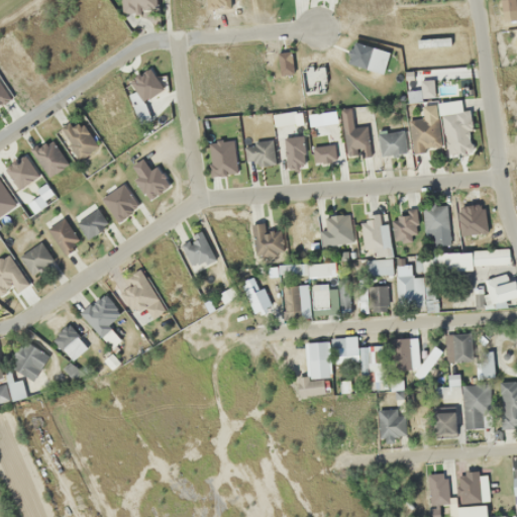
[(161,90),(150,70),(129,80),(139,101),(161,90)]
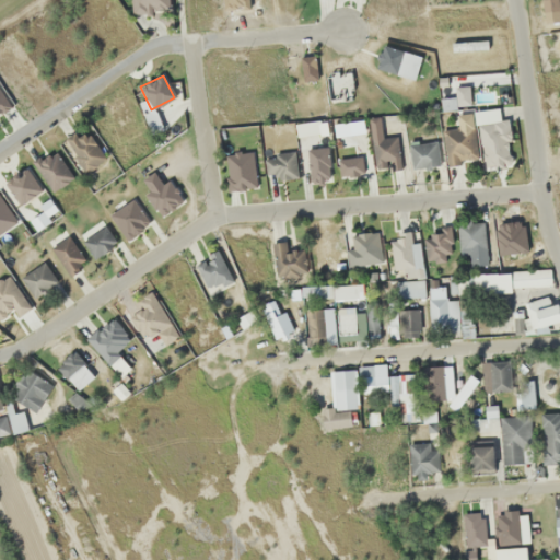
[(0,111),(9,103),(0,91),(0,111)]
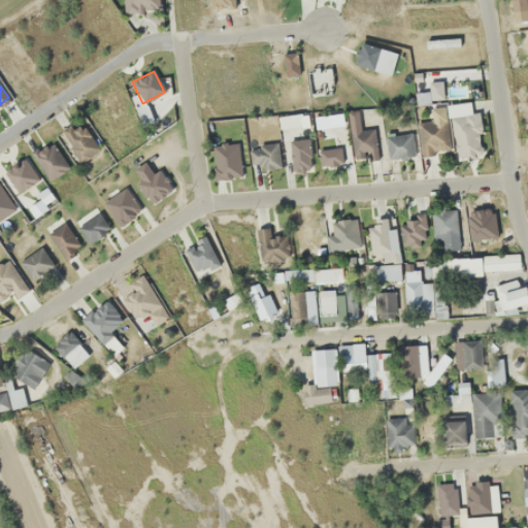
[(353,160),(377,158),(375,128),(359,129),(358,111),(350,112),(353,160)]
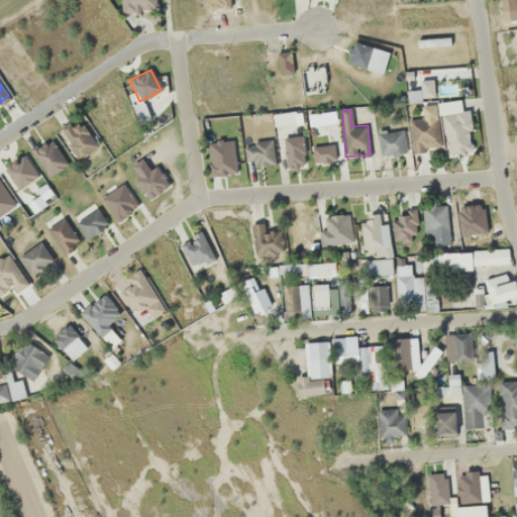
[(324,124),(336,121),(333,110),(321,113),(324,124)]
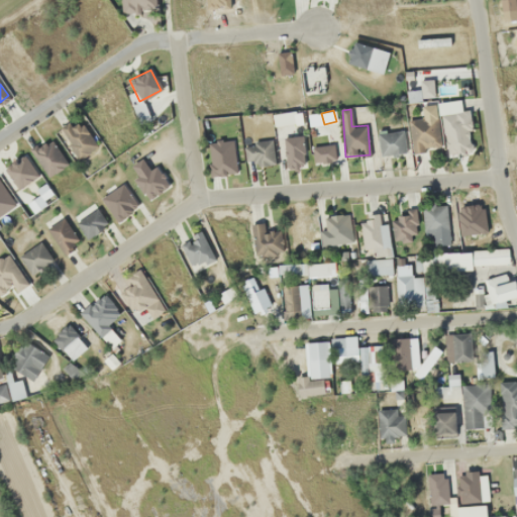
[(410,151),(438,150),(437,118),(409,119),(410,151)]
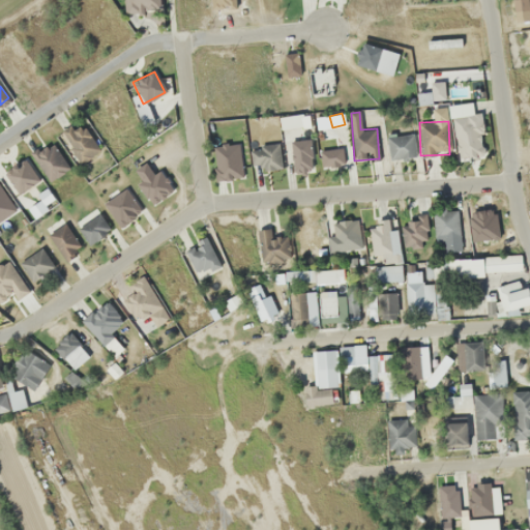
[(414,157),(413,134),(387,135),(388,159),(414,157)]
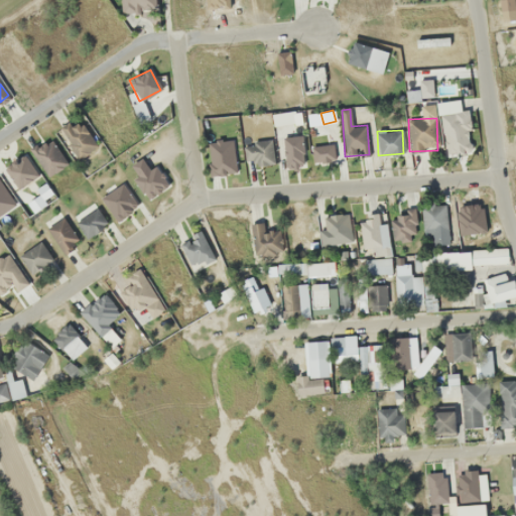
[(283,136),(284,167),(303,167),(302,135),(283,136)]
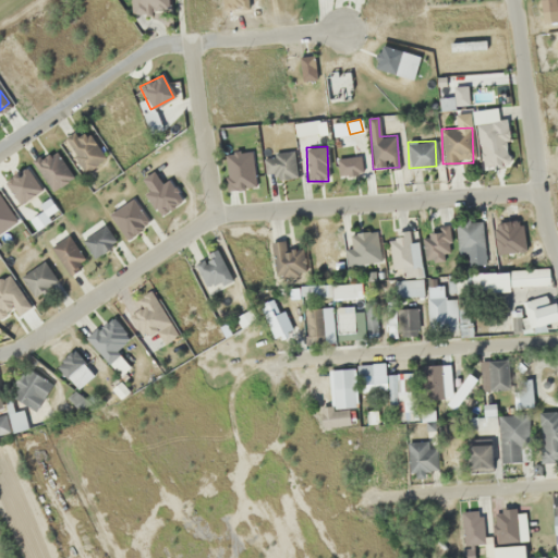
[(254,153),(226,153),(226,187),(254,187),(254,153)]
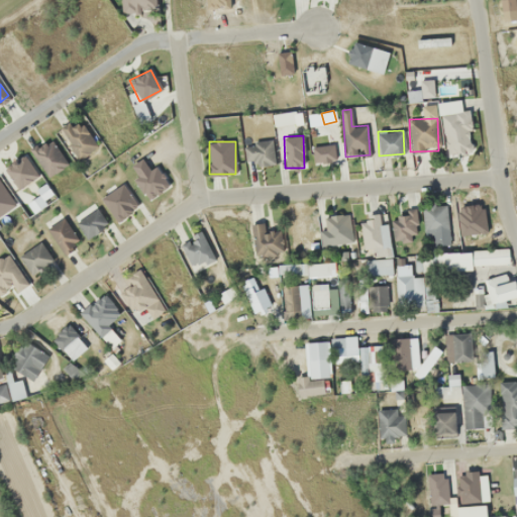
[(245,142),(245,162),(272,162),(272,142),(245,142)]
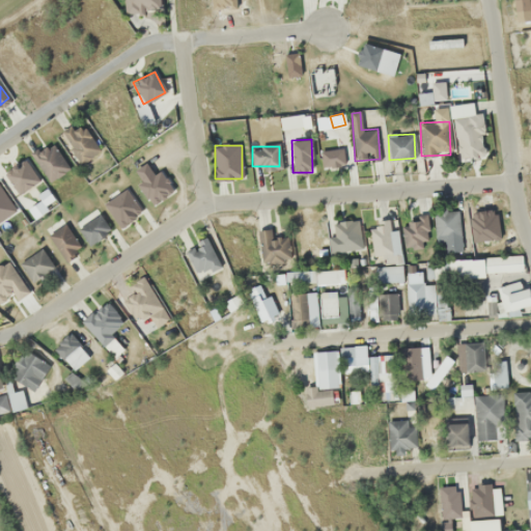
[(322,150),(322,167),(342,167),(342,150),(322,150)]
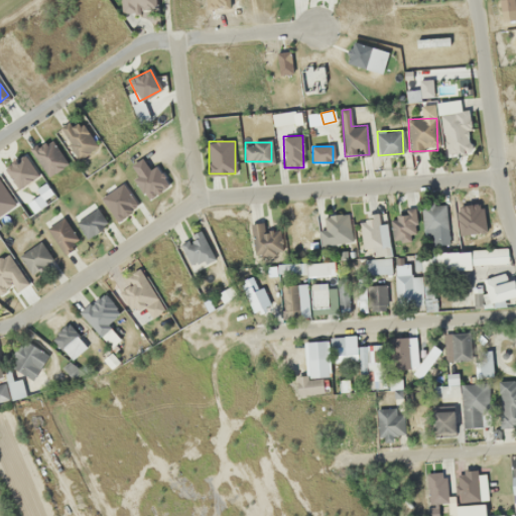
[(3,168),(17,189),(40,173),(25,153),(3,168)]
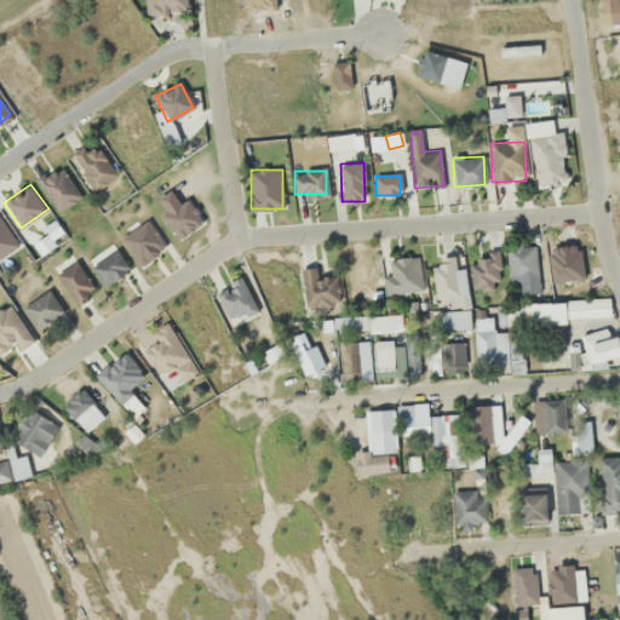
[(128,270),(116,250),(90,267),(103,286),(128,270)]
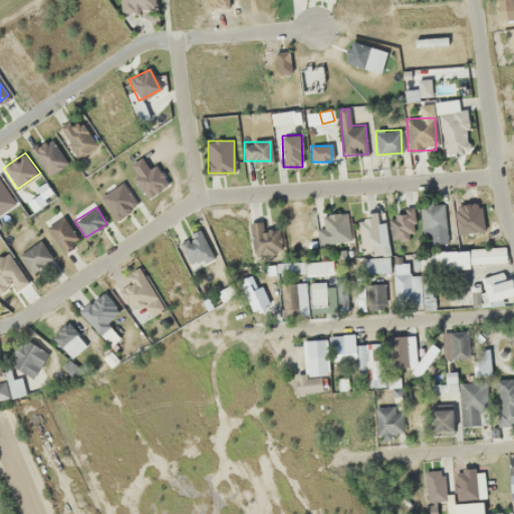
[(389,253),(383,213),(358,215),(362,256),(389,253)]
